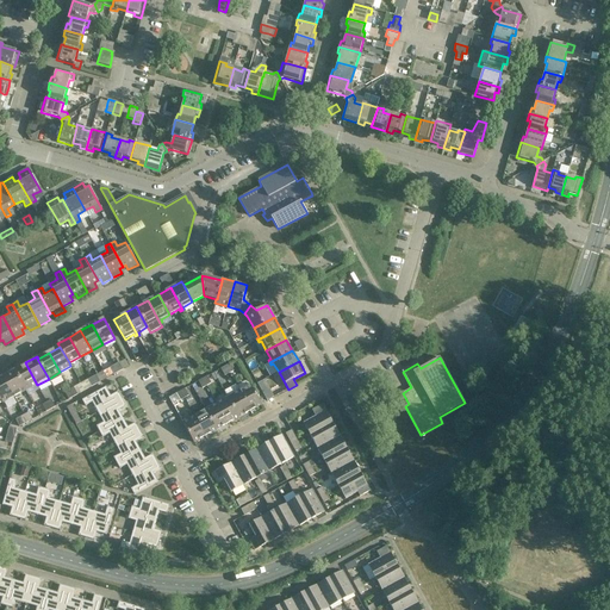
[(37,385),(25,362),(13,369),(25,391),(37,385)]
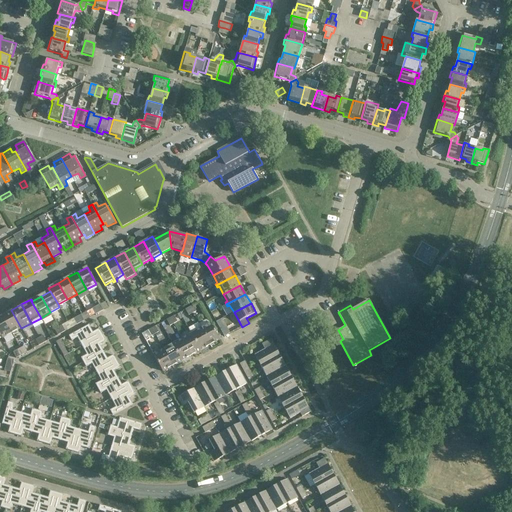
[(21,328),(11,310),(2,315),(12,333),(21,328)]
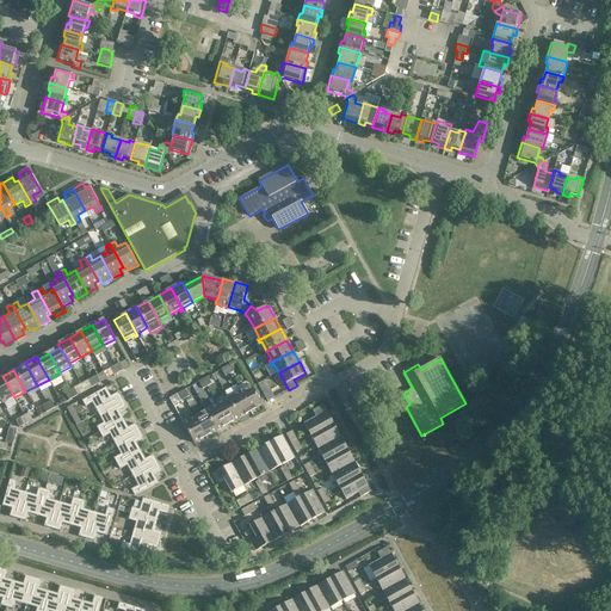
[(14,397),(2,376),(0,376),(0,397),(1,400),(2,403),(14,397)]
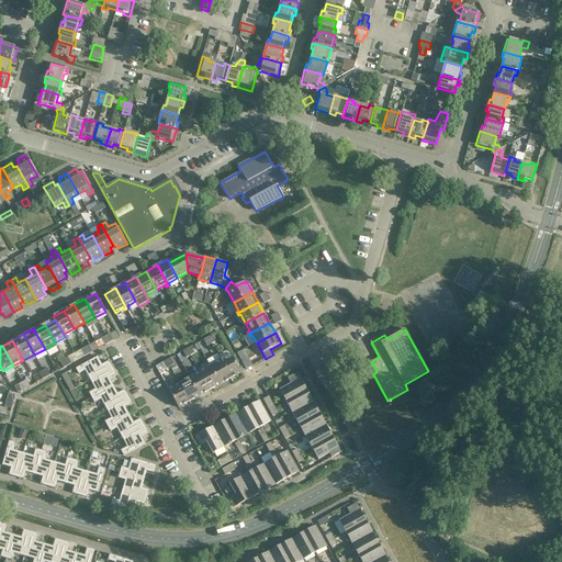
[(244,350),(237,353),(246,369),(251,366),(244,350)]
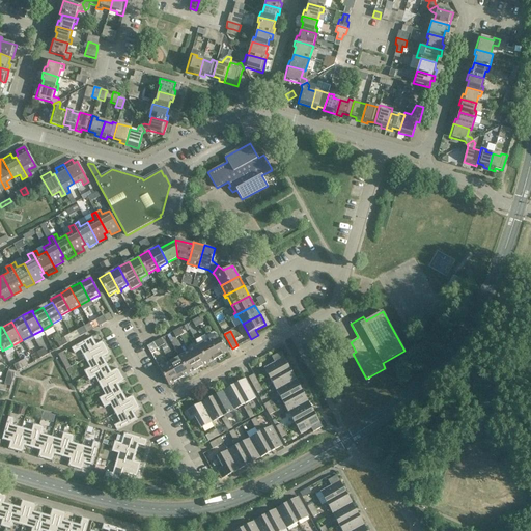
[(219,335),(208,340),(218,358),(228,353),(219,335)]
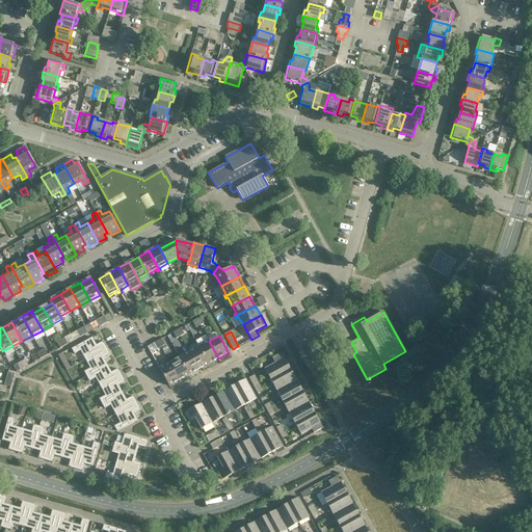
[(196,342),(198,347),(208,365),(218,358),(209,341),(206,337),(196,342)]
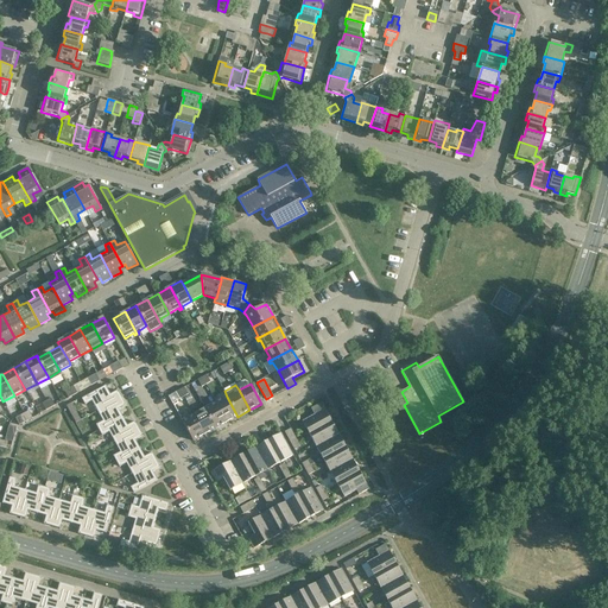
[(111,396),(106,386),(82,399),(84,405),(92,401),(97,411),(121,398),(118,391),(111,396)]
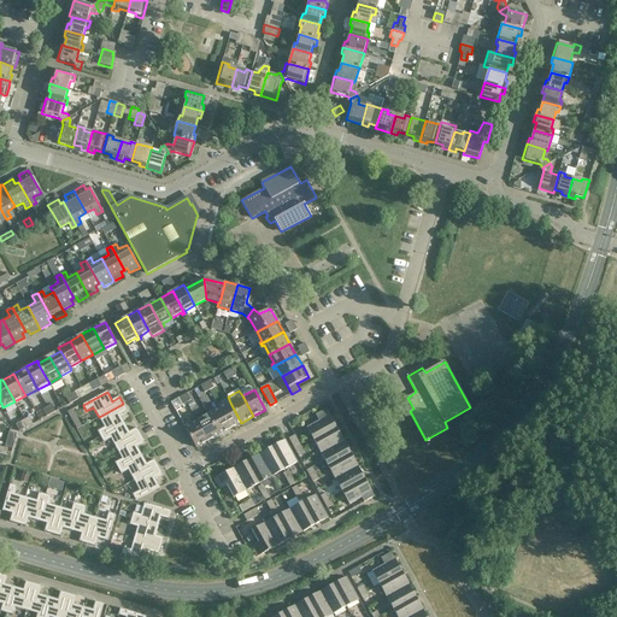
[(230,403),(219,409),(230,429),(241,423),(230,403)]
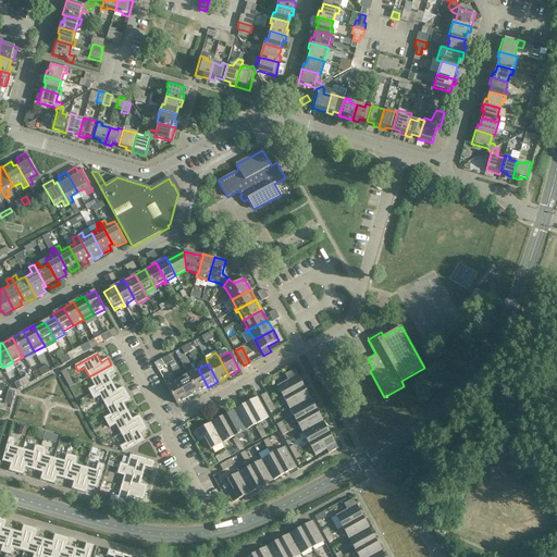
[(115,371),(111,364),(89,376),(95,386),(88,390),(91,395),(112,383),(108,374),(115,371)]
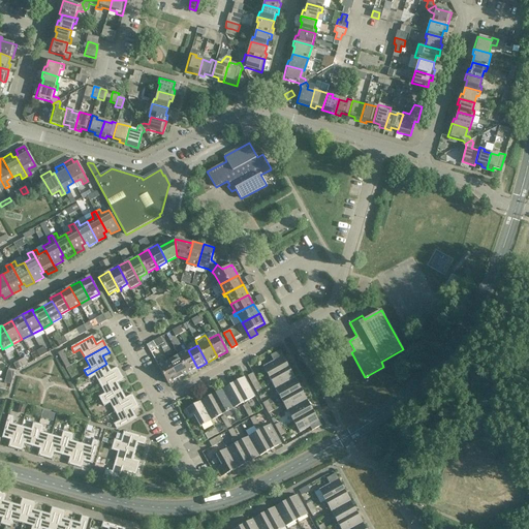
[(197,368),(188,350),(178,355),(188,373),(197,368)]
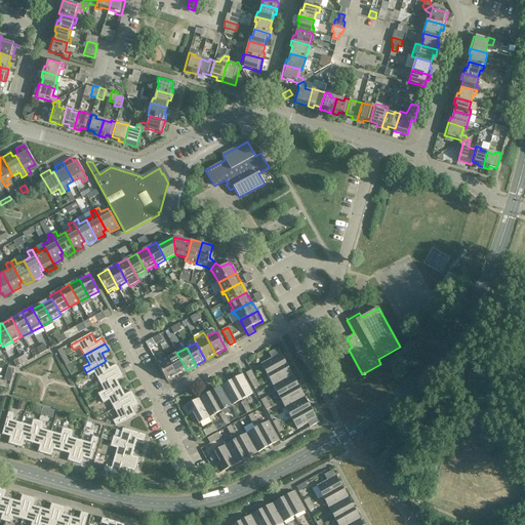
[(261,364),(268,375),(287,364),(278,348),(269,353),(272,358),(261,364)]
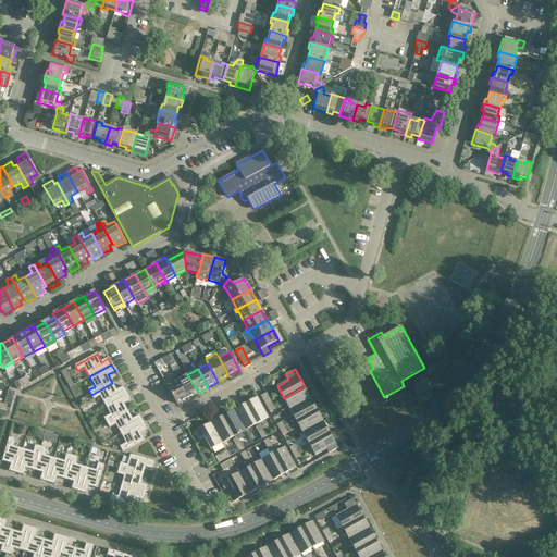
[(198,393),(187,374),(177,381),(187,398),(198,393)]
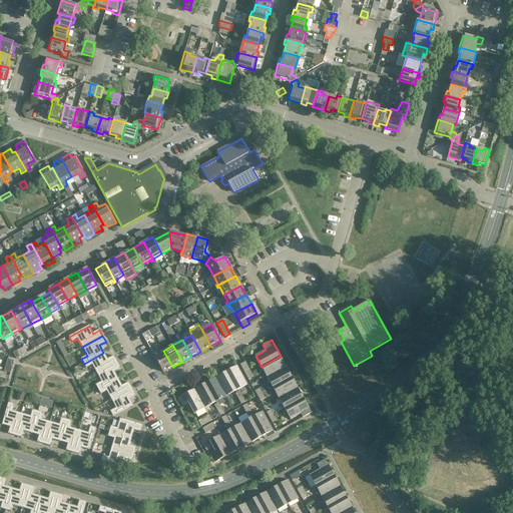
[(172,367),(163,351),(153,356),(163,373),(172,367)]
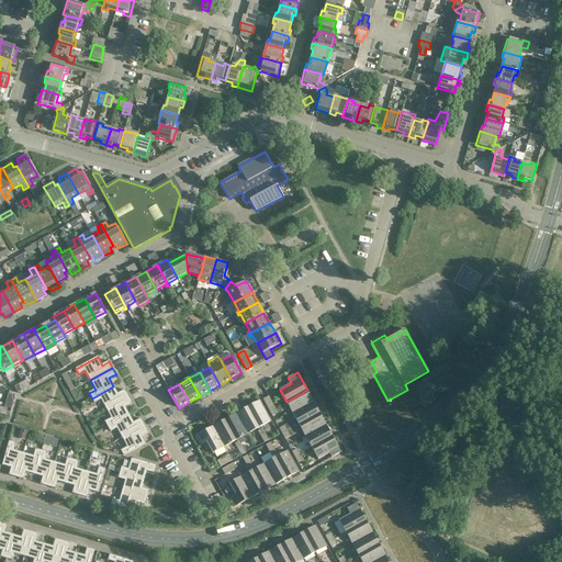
[(117,394),(113,386),(92,398),(94,403),(101,400),(107,409),(128,396),(125,390),(117,394)]
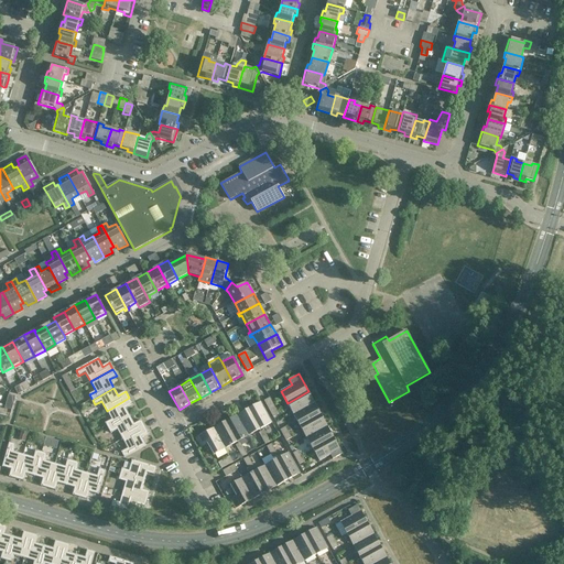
[(314,403),(308,391),(288,403),(293,414),(314,403)]
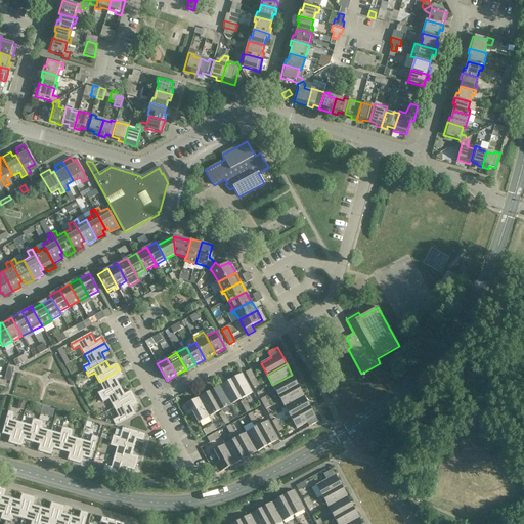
[(123,376),(120,369),(99,382),(103,390),(97,394),(100,398),(121,387),(117,380),(123,376)]
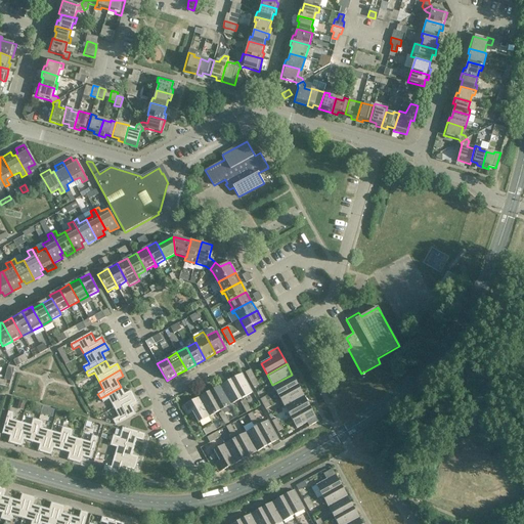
[(251,369),(246,373),(251,383),(257,380),(251,369)]
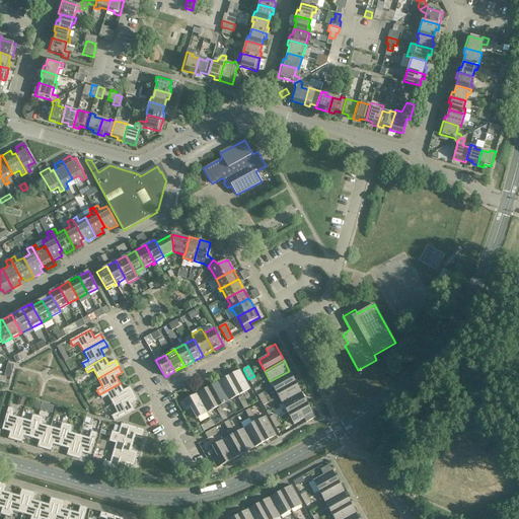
[(250,389),(240,370),(229,376),(239,395),(250,389)]
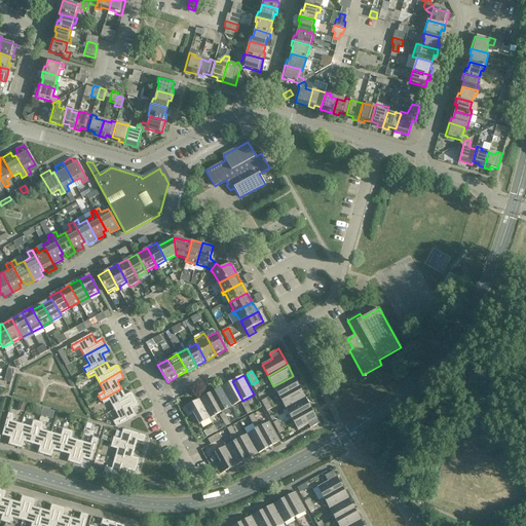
[(299,386),(293,376),(273,386),(279,398),(299,386)]
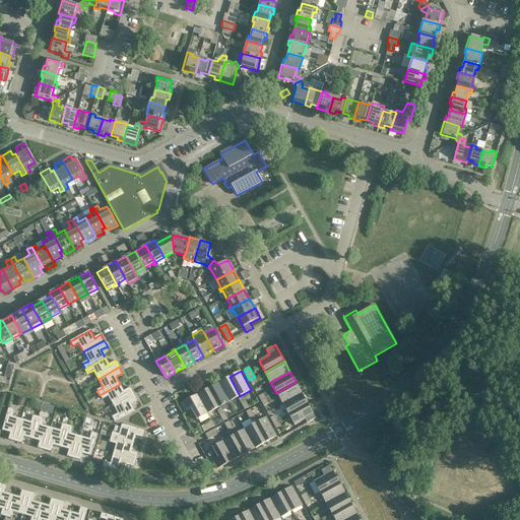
[(240,396),(230,377),(218,383),(230,402),(240,396)]
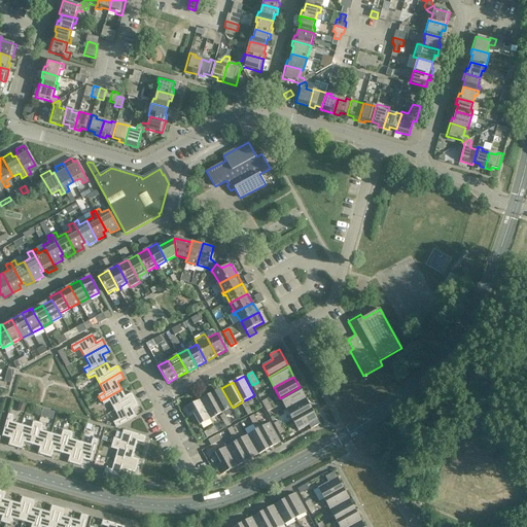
[(306,398),(300,387),(280,398),(286,409),(306,398)]
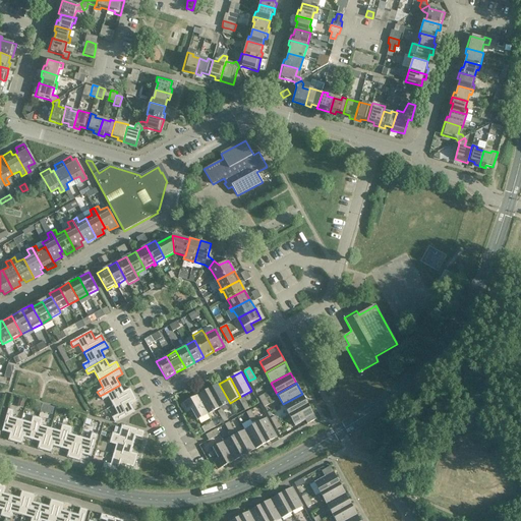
[(230,403),(219,384),(209,389),(219,408),(230,403)]
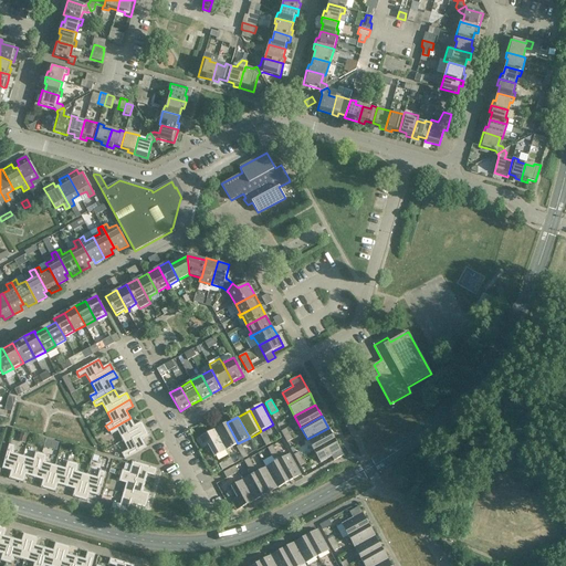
[(135,426),(130,418),(108,430),(111,435),(117,431),(123,441),(145,429),(142,422),(135,426)]
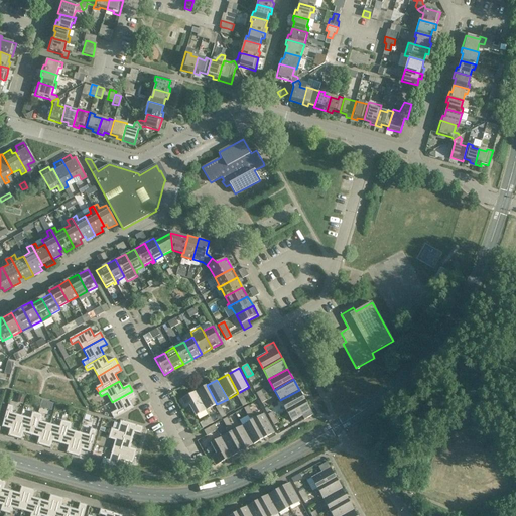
[(217,404),(207,385),(196,391),(207,410),(217,404)]
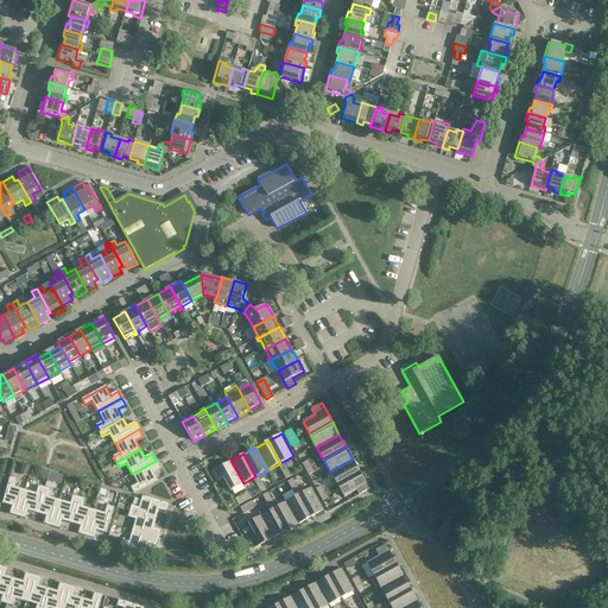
[(360,472),(353,460),(330,472),(337,485),(360,472)]
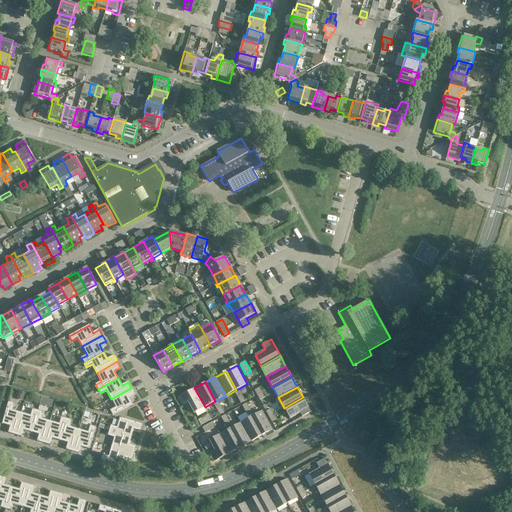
[(135,394),(131,388),(111,399),(116,408),(110,411),(113,415),(132,404),(128,397),(135,394)]
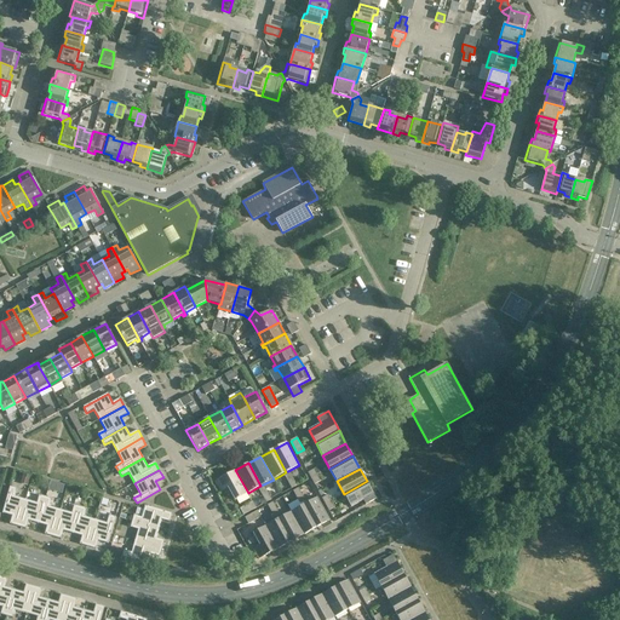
[(248,493),(235,470),(216,481),(222,492),(228,488),(235,500),(248,493)]
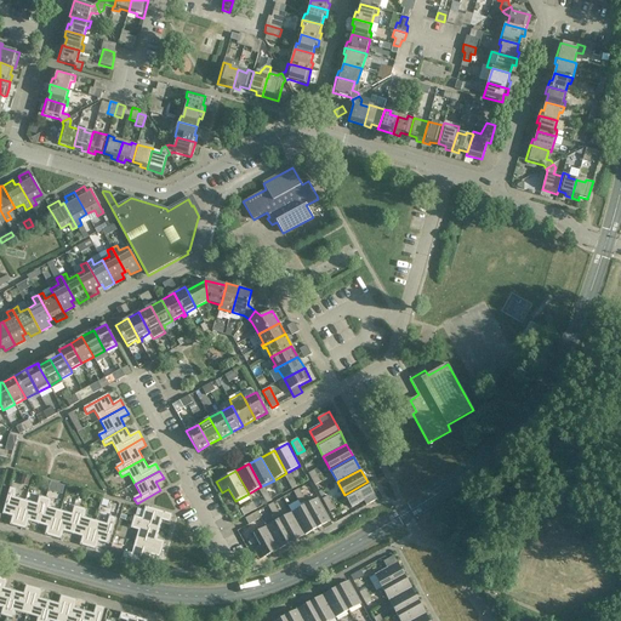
[(377,500),(368,482),(345,495),(352,508),(364,501),(366,506),(377,500)]
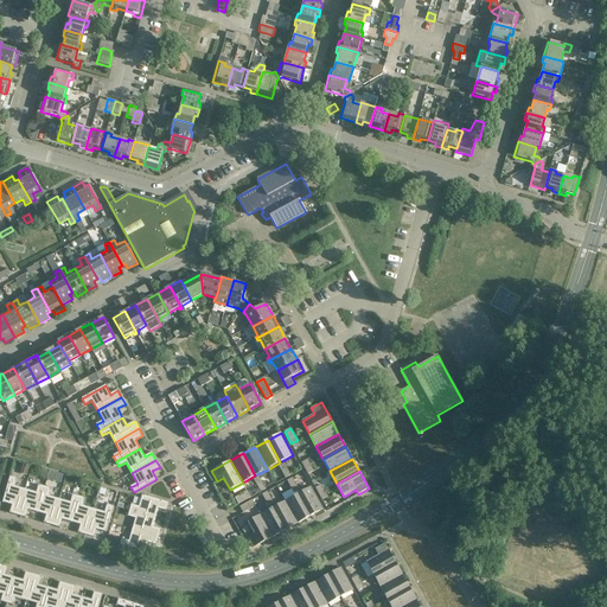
[(17,479),(10,477),(2,503),(12,505),(10,513),(18,516),(25,490),(14,486),(17,479)]
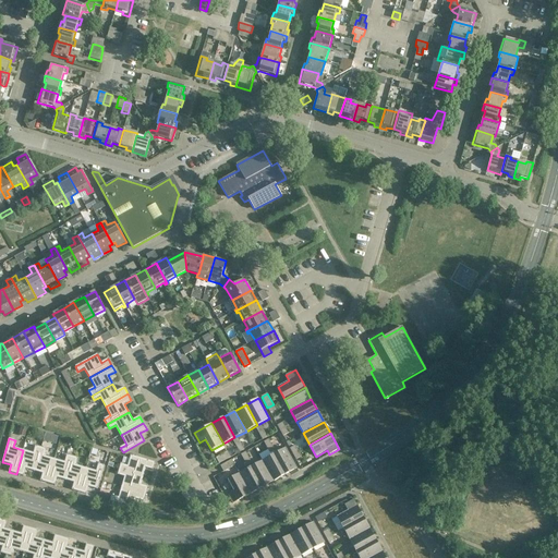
[(34,452),(23,450),(16,474),(23,476),(25,469),(34,471),(40,447),(35,446),(34,452)]
